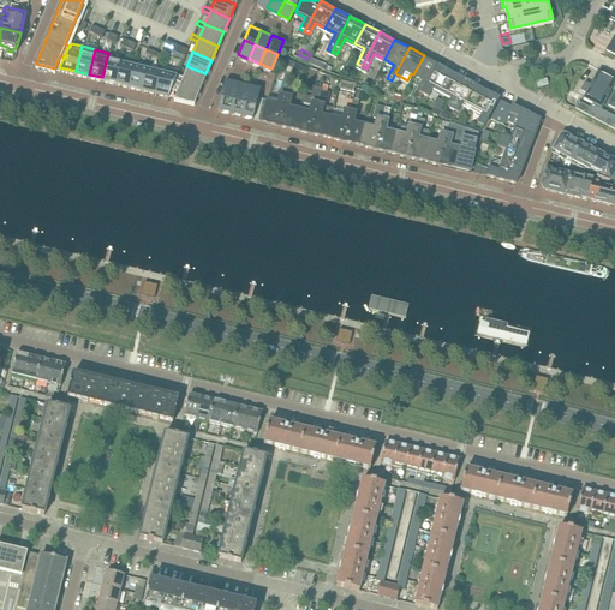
[(102,77),(115,81),(121,55),(108,53),(102,77)]
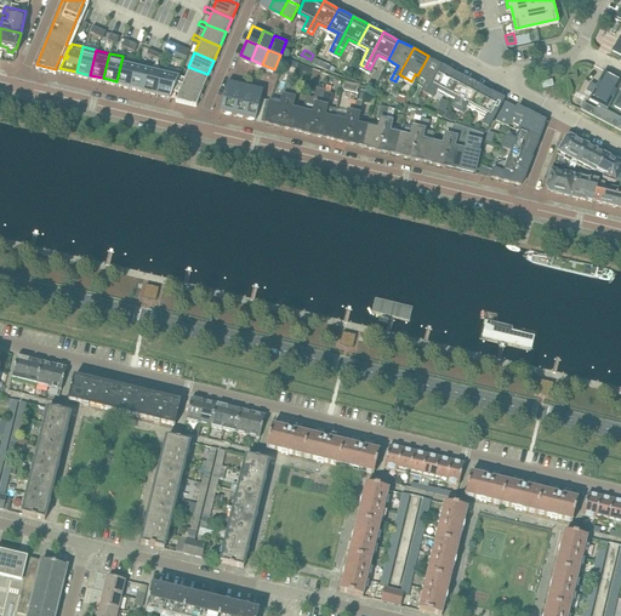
[(314,55),(312,61),(326,67),(328,67),(328,66),(330,62),(314,55)]
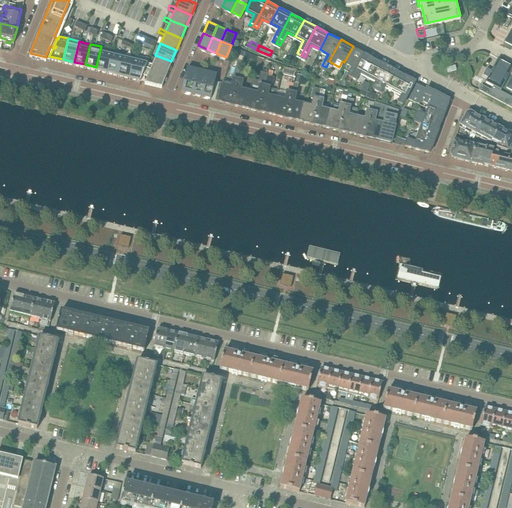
[(112,49),(101,46),(96,67),(107,69),(112,49)]
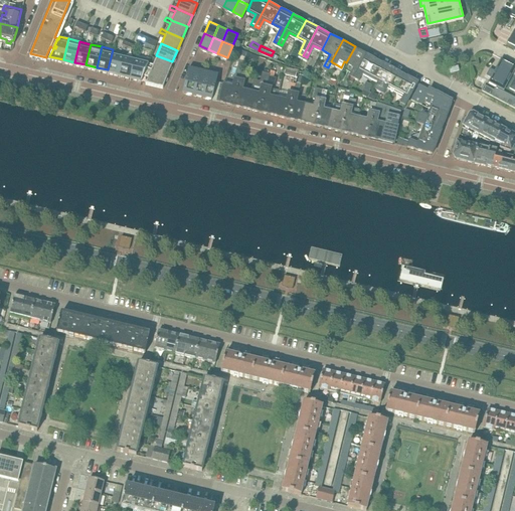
[(244,55),(245,50),(235,46),(233,51),(244,55)]
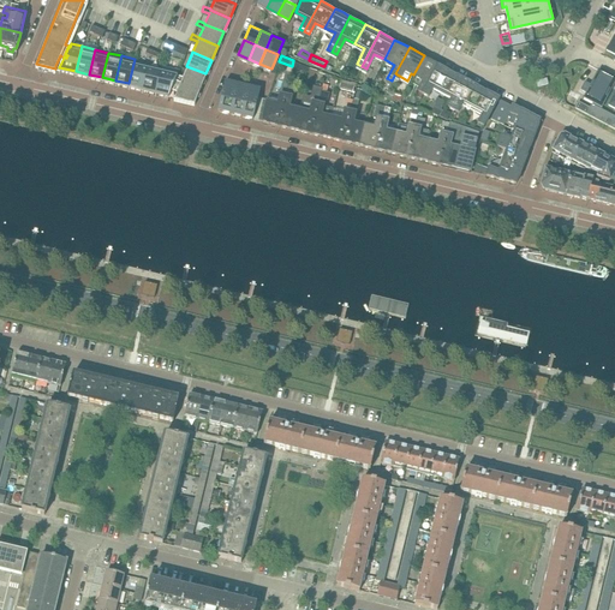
[(421,87),(425,89),(439,64),(424,55),(413,75),(424,81),(421,87)]
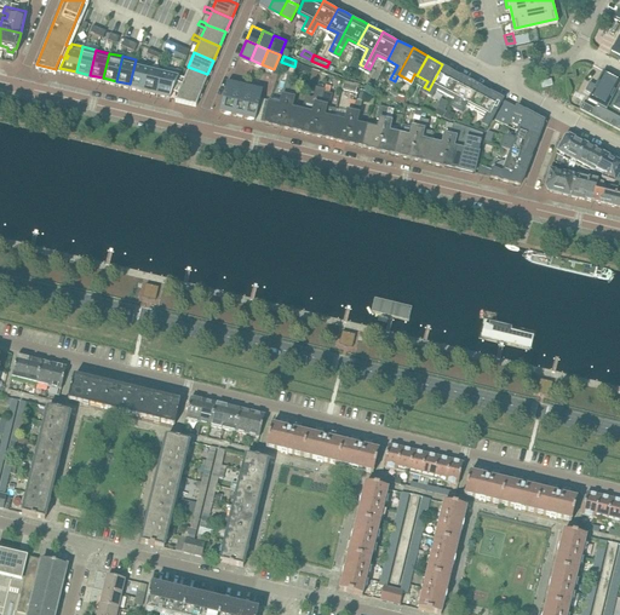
[(130,84),(143,87),(149,63),(136,59),(130,84)]
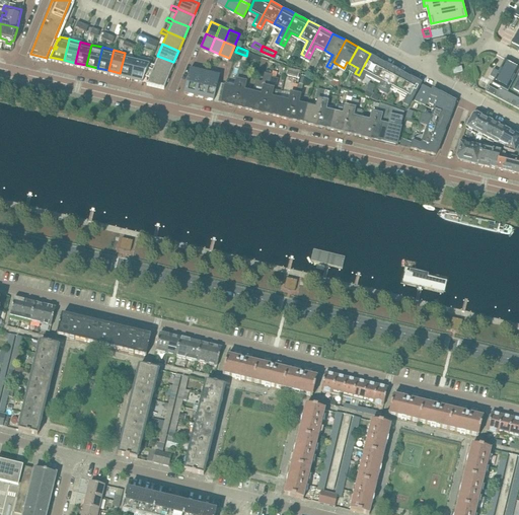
[(247,51),(246,56),(245,59),(245,61),(247,62),(256,57),(260,59),(261,56),(247,51)]
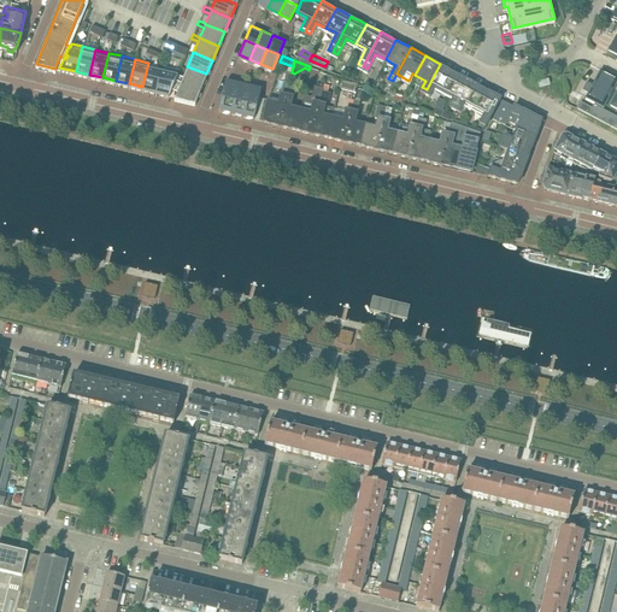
[(162,65),(148,63),(142,87),(157,90),(162,65)]
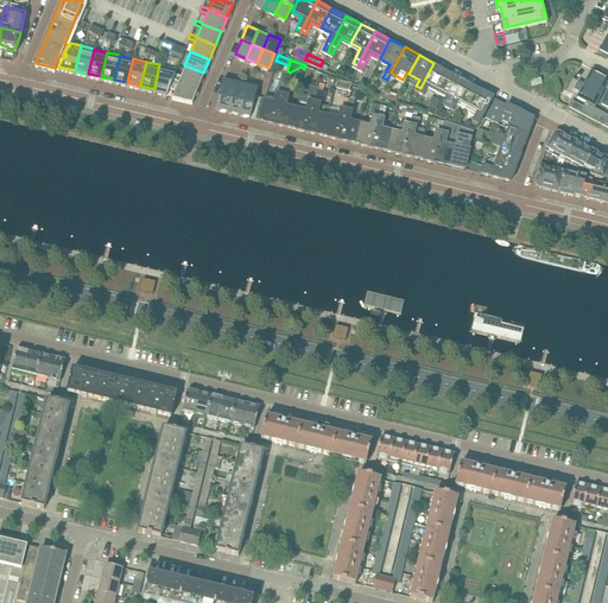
[(159,64),(154,89),(166,91),(169,86),(173,76),(175,71),(177,65),(160,62),(159,64)]
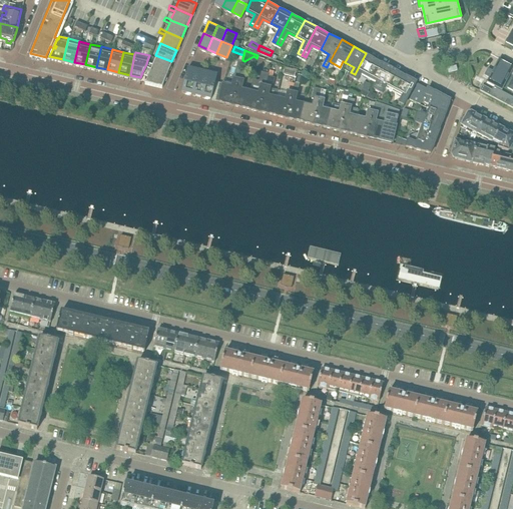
[(362,71),(370,75),(379,59),(366,53),(355,74),(359,76),(362,71)]
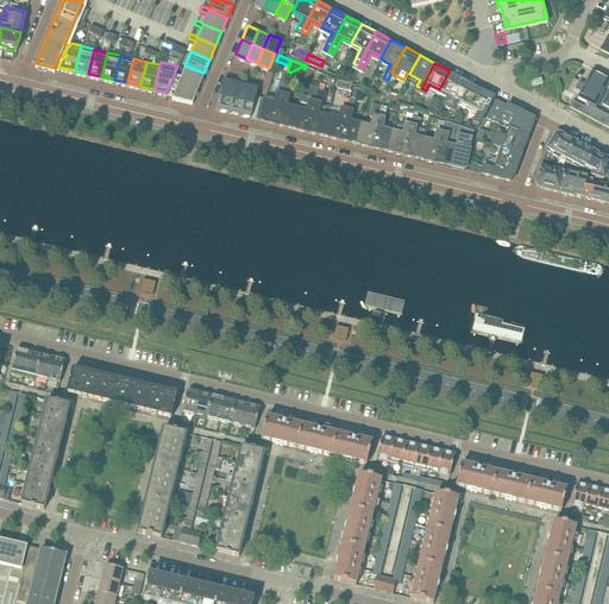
[(578,88),(576,93),(595,102),(608,75),(608,71),(592,63),(591,63),(583,80),(578,88)]
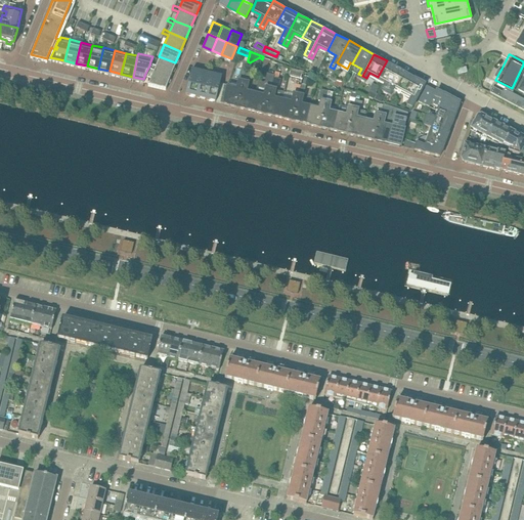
[(170,75),(175,62),(159,56),(156,62),(150,61),(149,66),(170,75)]
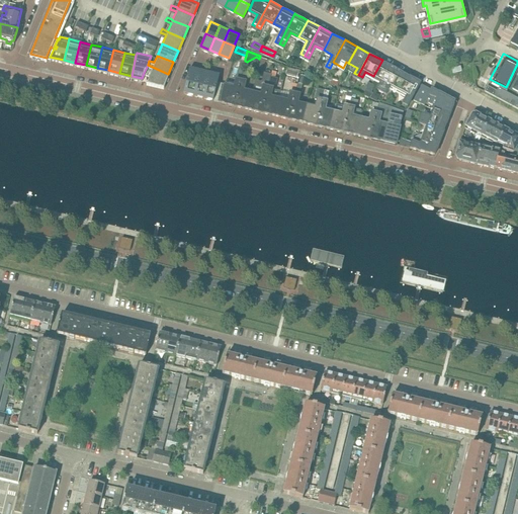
[(225,81),(221,99),(226,100),(225,101),(235,103),(243,69),(245,61),(245,59),(240,57),(235,77),(236,77),(235,84),(225,81)]
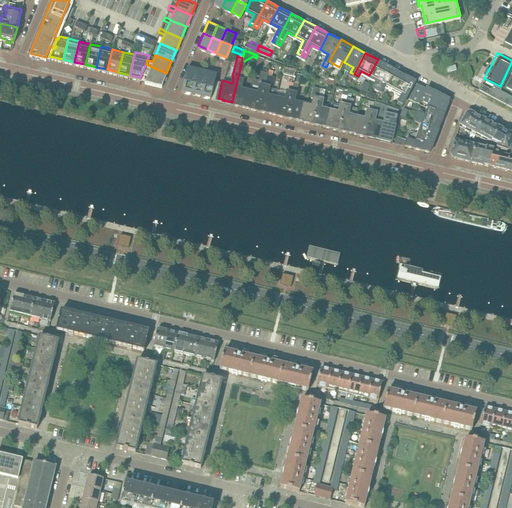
[(374,85),(378,87),(390,66),(378,59),(369,75),(377,80),(374,85)]
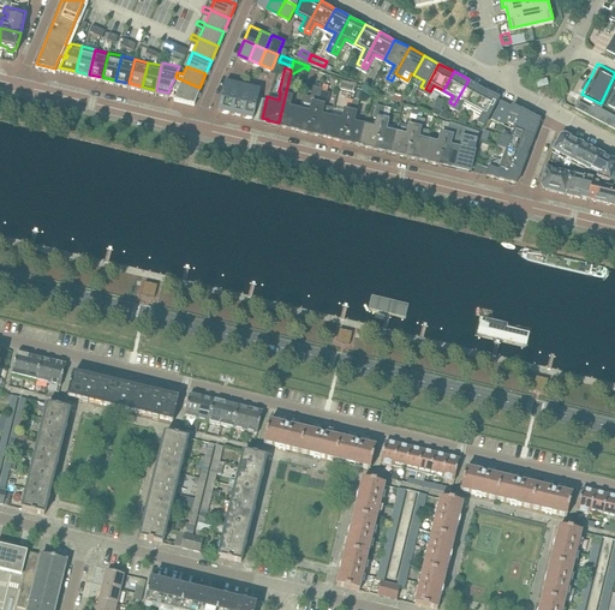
[(199,88),(175,77),(171,87),(177,89),(174,94),(173,96),(195,101),(199,88)]
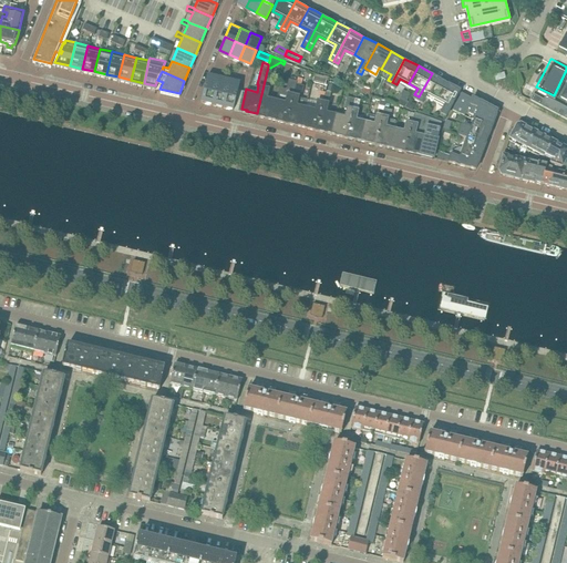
[(207,71),(204,85),(215,88),(218,73),(210,72),(207,71)]
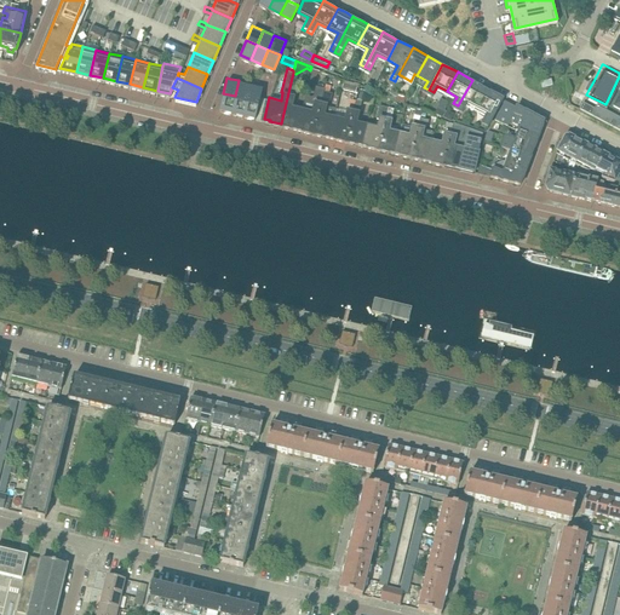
[(239,80),(235,96),(247,98),(251,84),(239,80)]
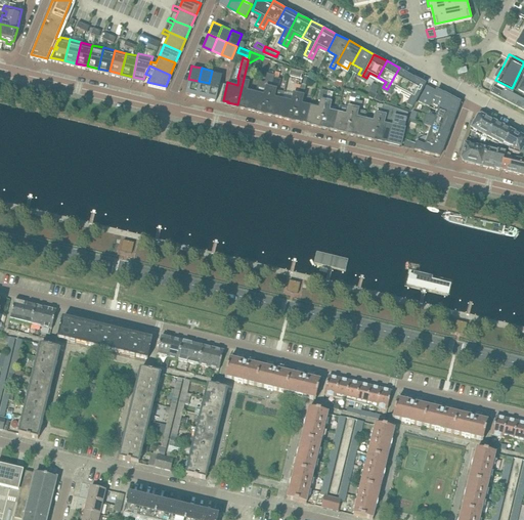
[(255,89),(251,107),(255,109),(264,111),(270,86),(273,74),(274,70),(267,68),(265,77),(263,78),(258,77),(255,89)]
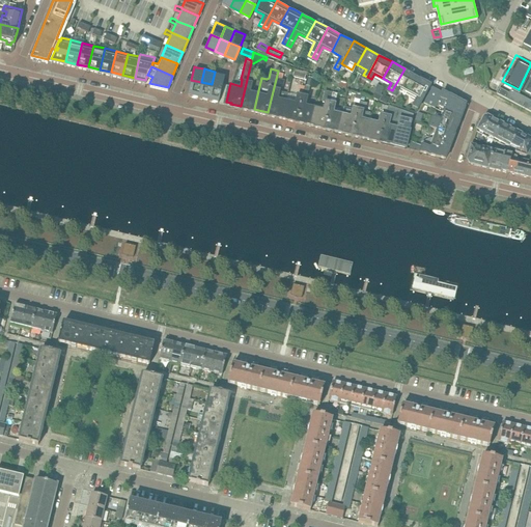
[(399,87),(409,91),(417,75),(404,68),(392,90),(396,92),(399,87)]
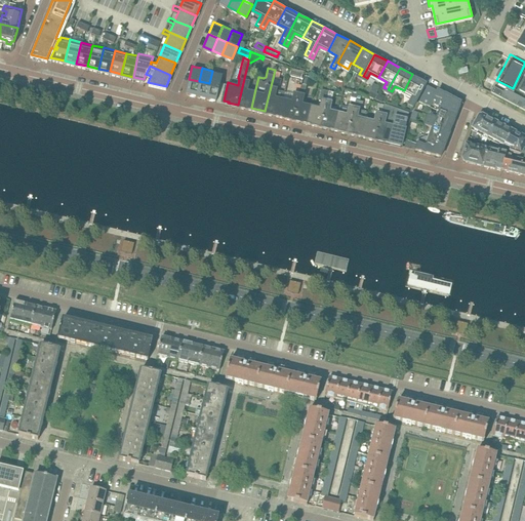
[(250,71),(246,70),(238,105),(247,107),(251,108),(255,89),(246,87),(250,71)]
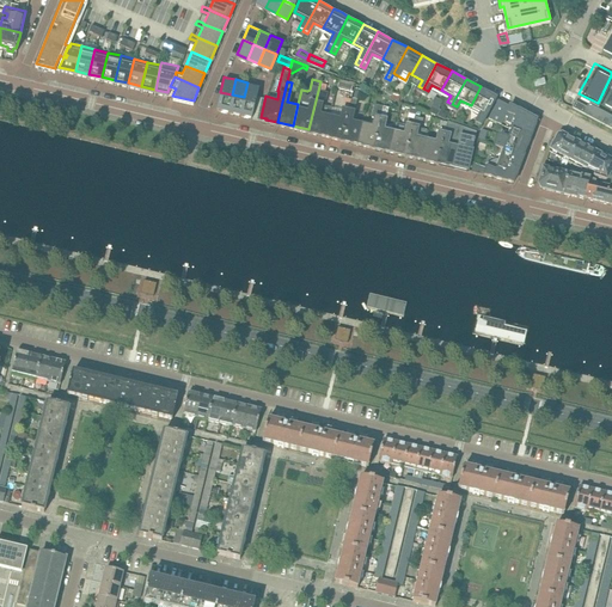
[(248,83),(244,97),(256,100),(257,93),(259,85),(248,83)]
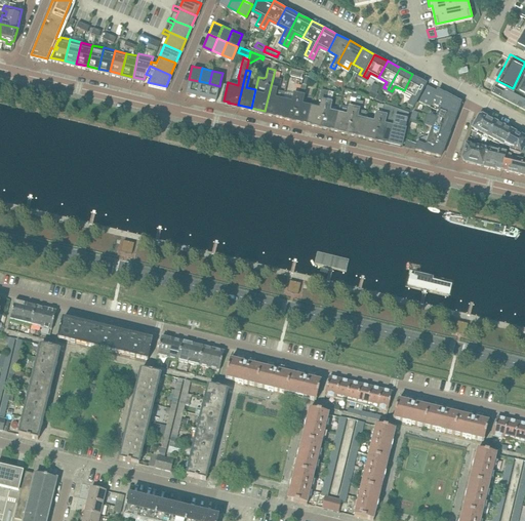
[(274,74),(271,86),(265,111),(274,113),(275,113),(279,114),(283,95),(285,89),(276,87),(277,81),(279,82),(280,76),(274,74)]
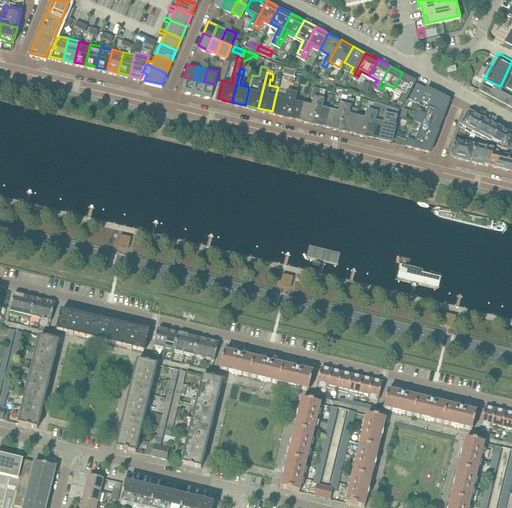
[(415,79),(402,72),(394,88),(402,93),(399,98),(403,100),(415,79)]
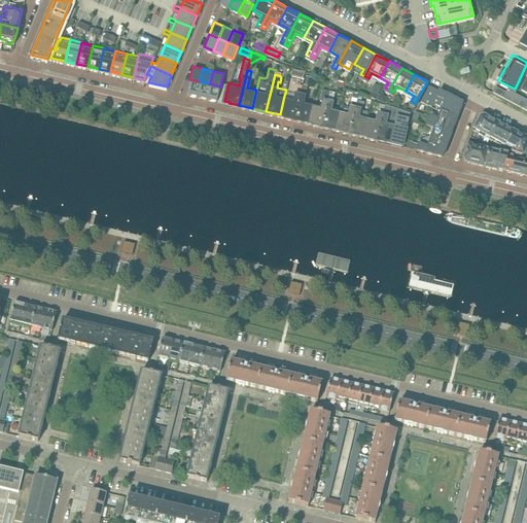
[(189,79),(186,92),(197,95),(200,81),(189,79)]
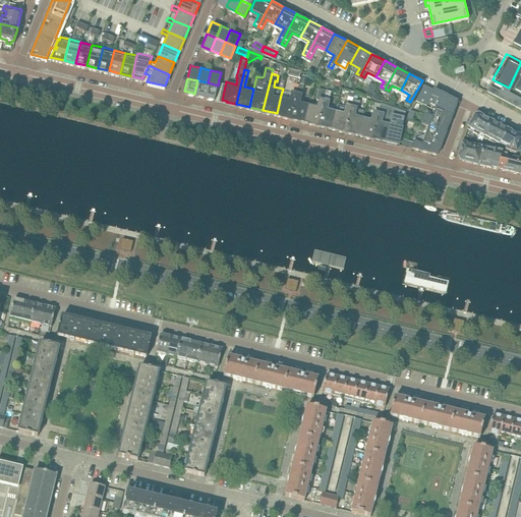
[(197,80),(194,94),(205,96),(208,82),(197,80)]
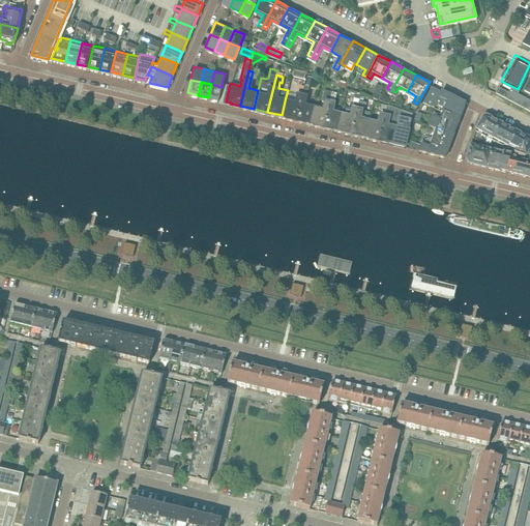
[(286,96),(282,115),(286,116),(295,119),(303,83),(298,82),(296,92),(297,92),(295,98),(286,96)]
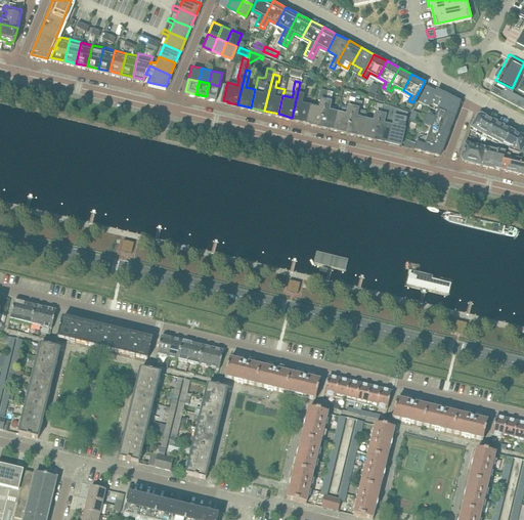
[(305,83),(300,82),(292,118),(301,120),(301,119),(306,120),(310,102),(301,99),(305,83)]
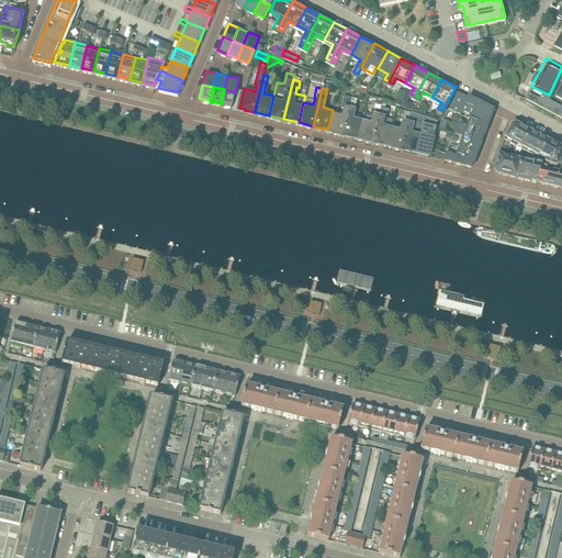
[(224,89),(221,103),(232,105),(235,92),(224,89)]
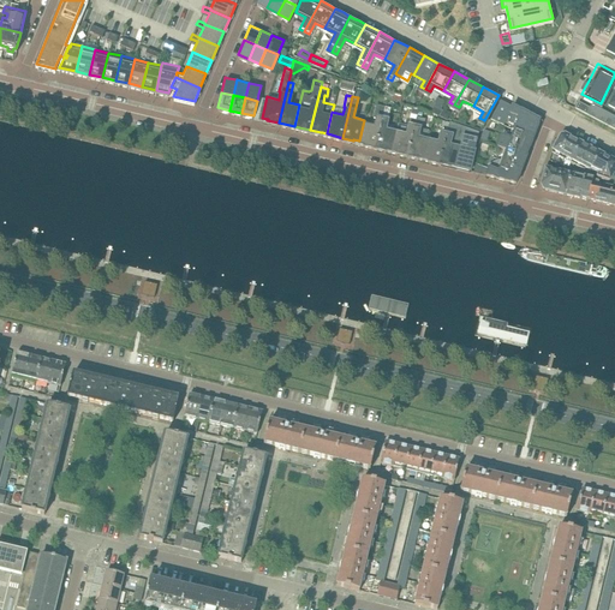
[(501,97),(494,115),(506,121),(509,114),(512,114),(509,119),(515,121),(514,125),(533,132),(537,123),(539,117),(531,113),(521,107),(512,102),(512,103),(501,97)]
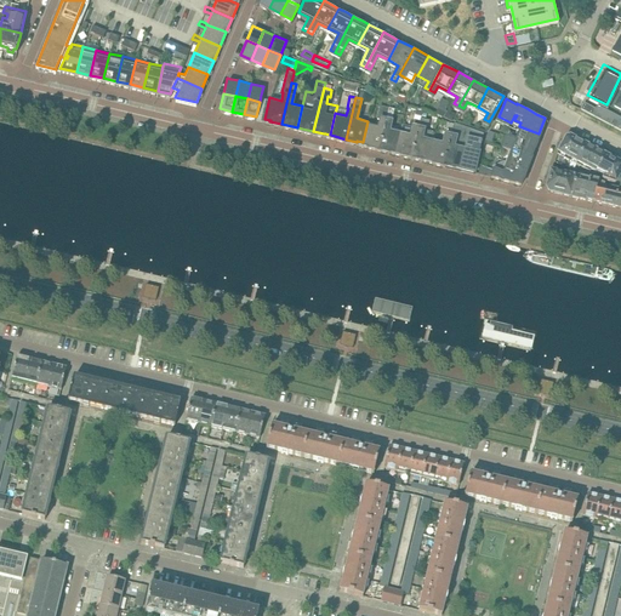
[(593,104),(585,100),(582,98),(580,104),(582,106),(604,118),(609,107),(596,100),(593,104)]
